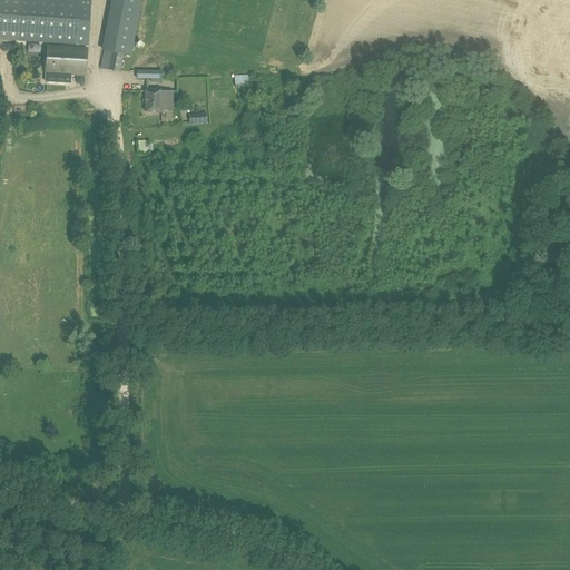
[(0,0),(0,39),(16,41),(87,47),(89,0),(0,0)]
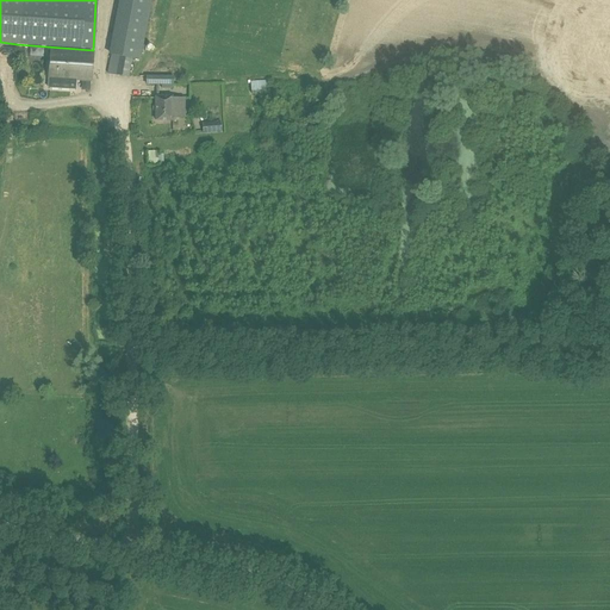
[(132,60),(138,61),(150,0),(122,0),(106,74),(129,78),(132,60)]
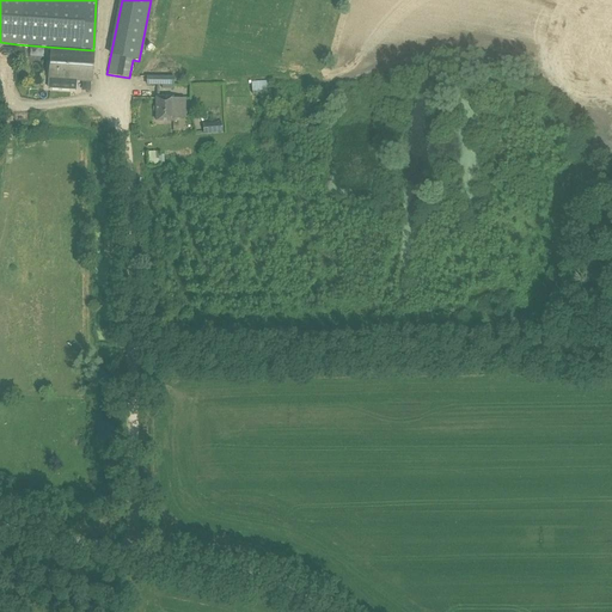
[(49,84),(71,86),(71,80),(91,81),(92,53),(51,50),(49,78),(49,84)]
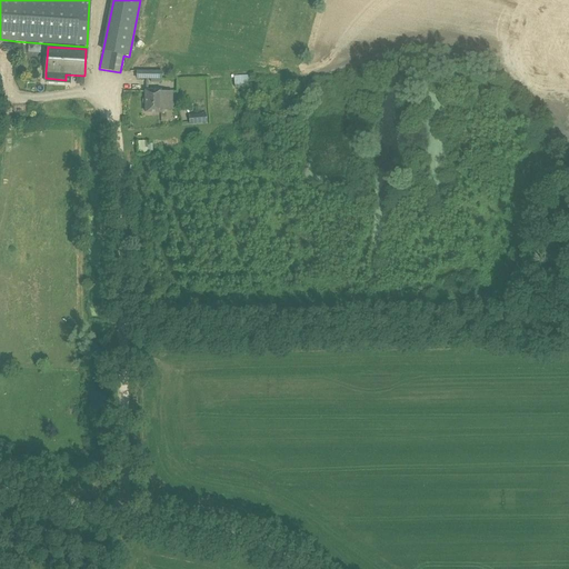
[(136,79),(150,79),(150,82),(161,82),(161,71),(136,71),(136,79)]
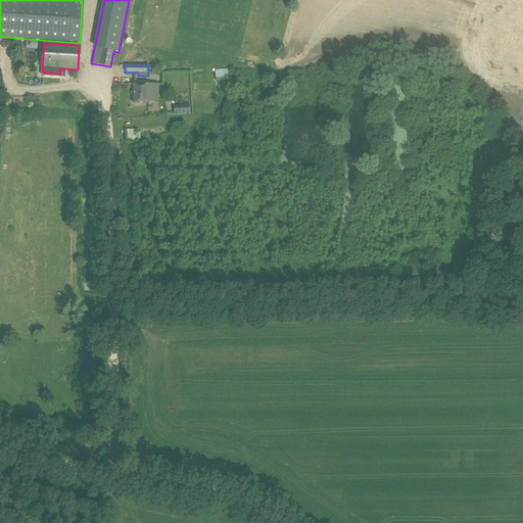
[(208,78),(207,69),(191,70),(191,79),(208,78)]
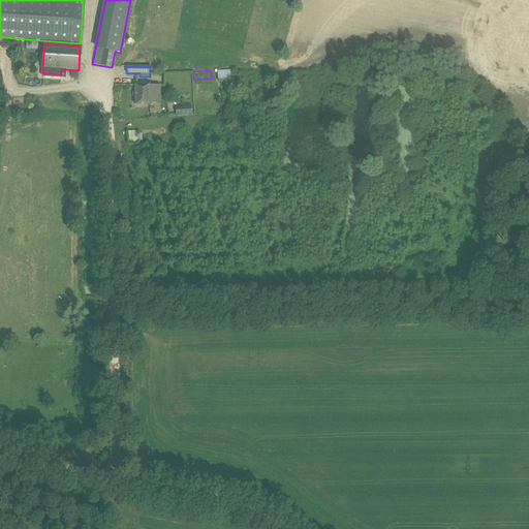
[(217,71),(218,83),(232,82),(231,70),(217,71)]
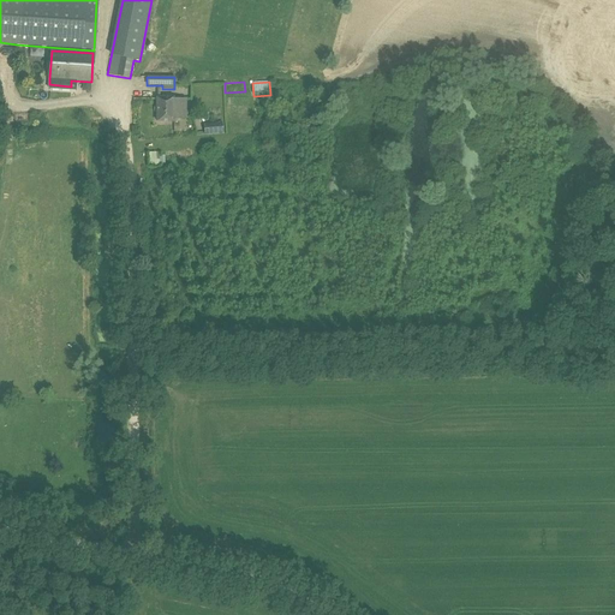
[(156,99),(157,121),(174,120),(174,119),(186,119),(185,99),(173,99),(173,97),(156,99)]
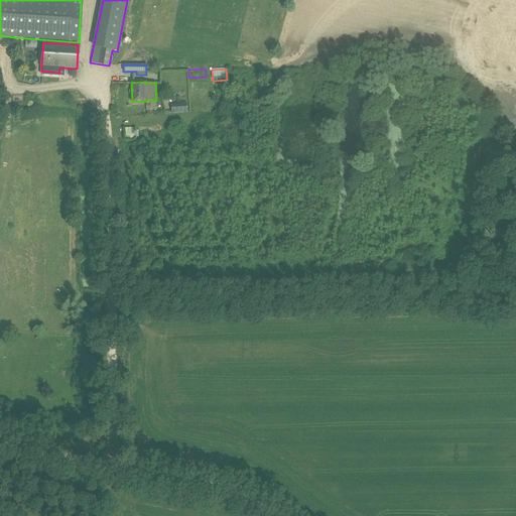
[(167,103),(168,113),(183,112),(182,101),(167,103)]
